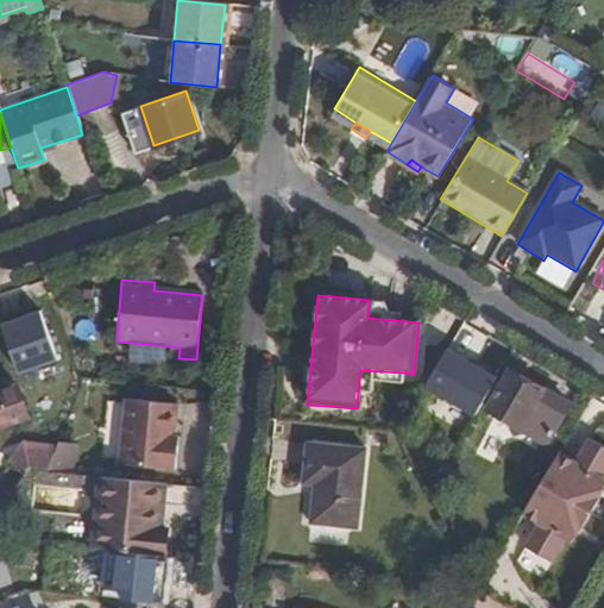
[(38,314),(0,328),(0,332),(17,377),(56,364),(38,314)]
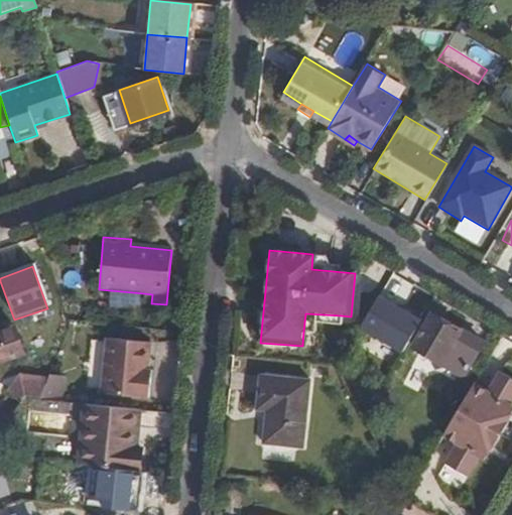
[(143,303),(151,303),(152,294),(143,293),(143,303)]
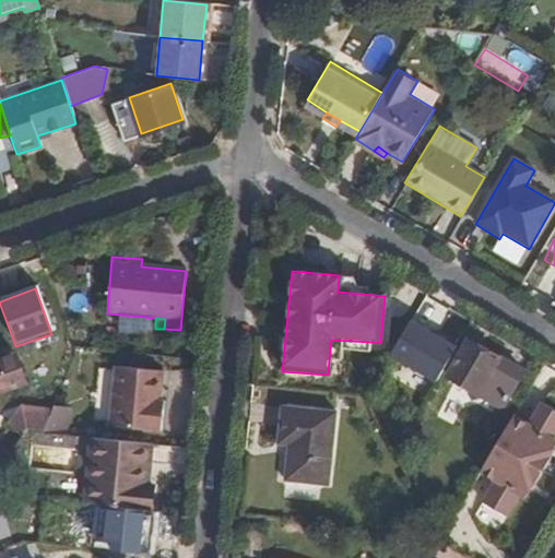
[(455,348),(409,321),(390,355),(435,382),(455,348)]
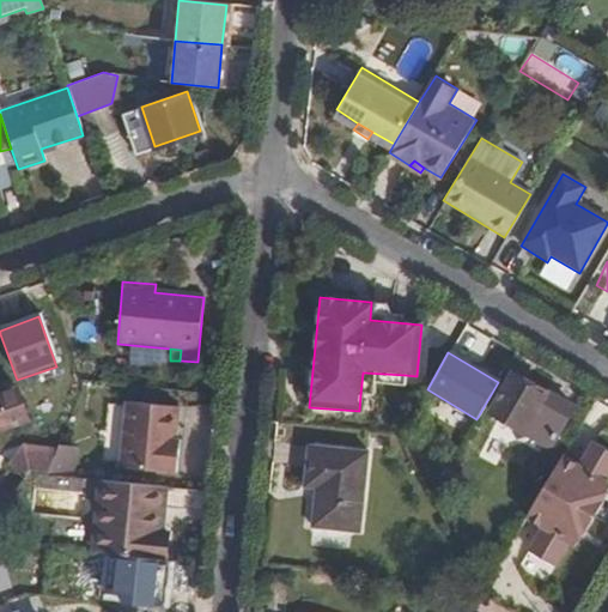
[(403,389),(405,375),(363,373),(360,394),(372,395),(372,387),(403,389)]
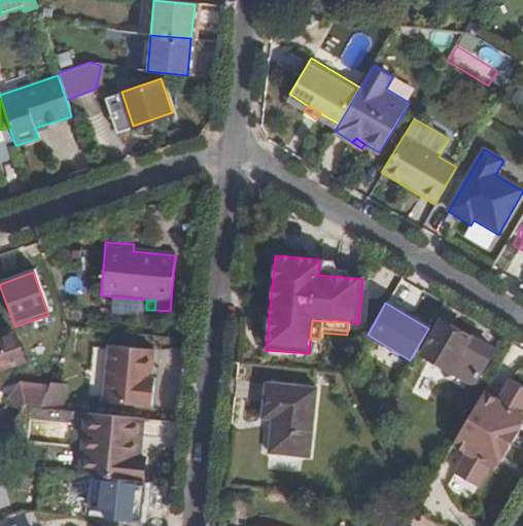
[(442,320),(421,355),(472,385),(491,352),(442,320)]
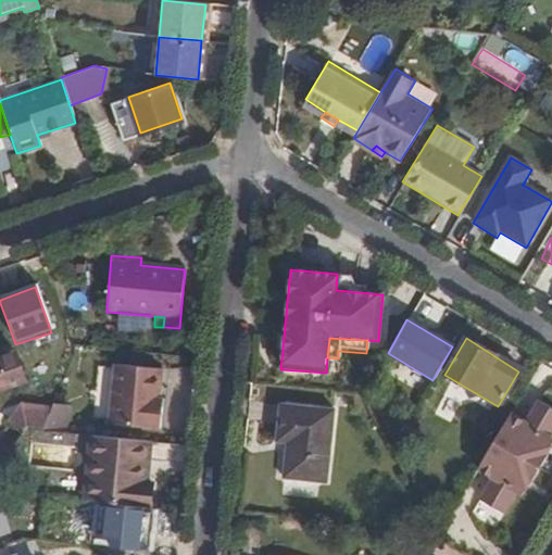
[(11,355),(0,360),(0,391),(20,385),(11,355)]
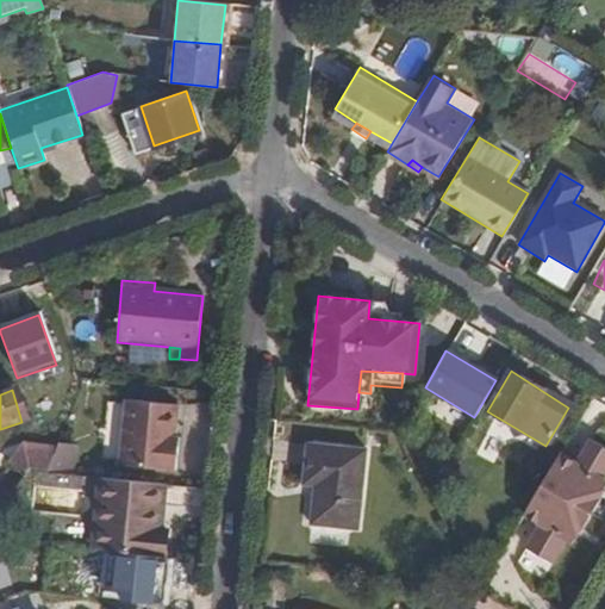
[(173,441),(176,409),(125,403),(118,467),(174,473),(176,451),(172,451),(173,441)]
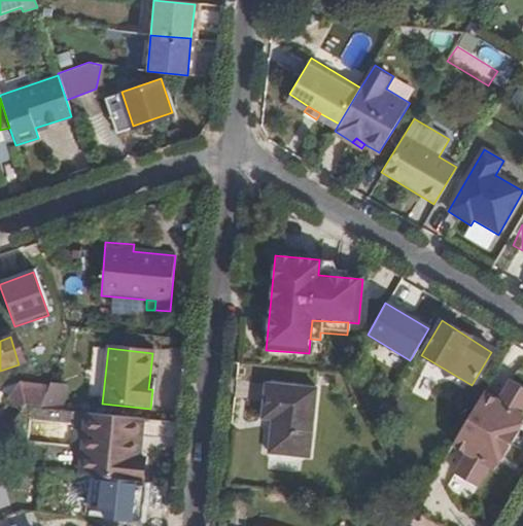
[(496,402),(482,394),(451,448),(465,456),(454,477),(476,490),(488,470),(496,457),(500,459),(502,460),(517,434),(516,433),(512,430),(519,417),(522,410),(522,391),(509,383),(496,402)]
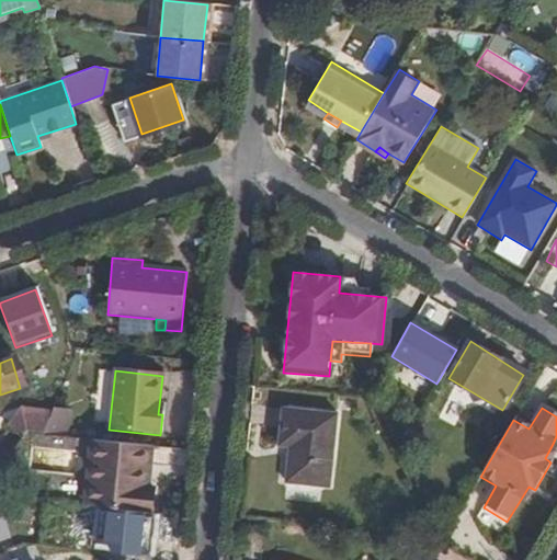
[(27,435),(46,412),(23,410),(7,427),(22,442),(27,435)]
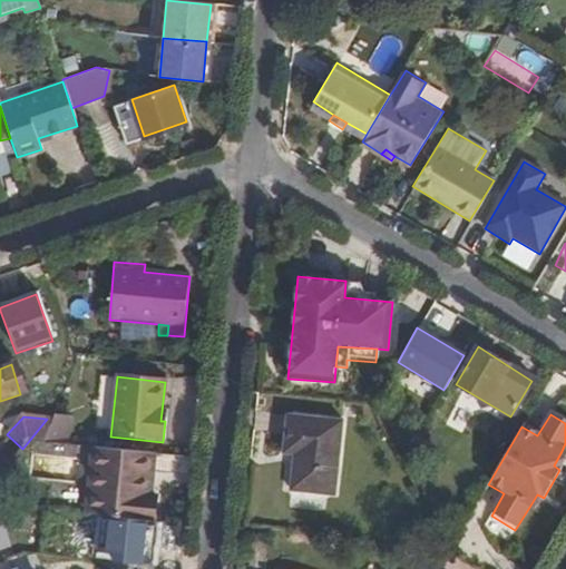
[(342,422),(288,417),(283,454),(300,457),(299,467),(292,467),(290,492),(334,497),(342,422)]
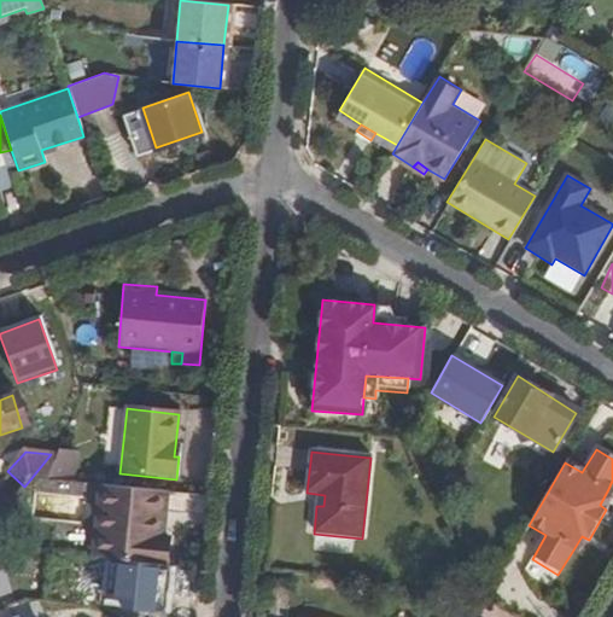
[(51,454),(30,479),(47,481),(58,454),(52,454),(51,454)]
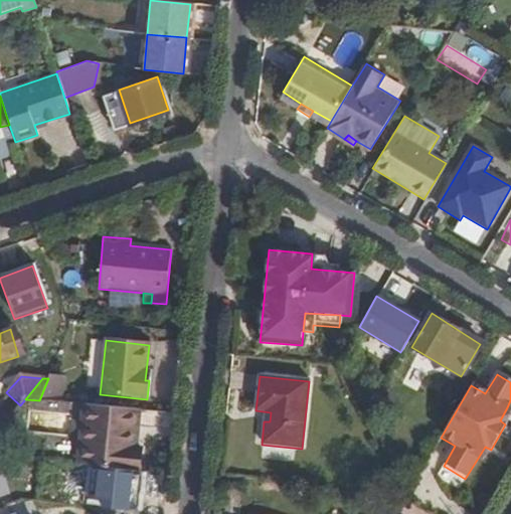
[(48,378),(39,400),(54,402),(56,379),(48,378)]
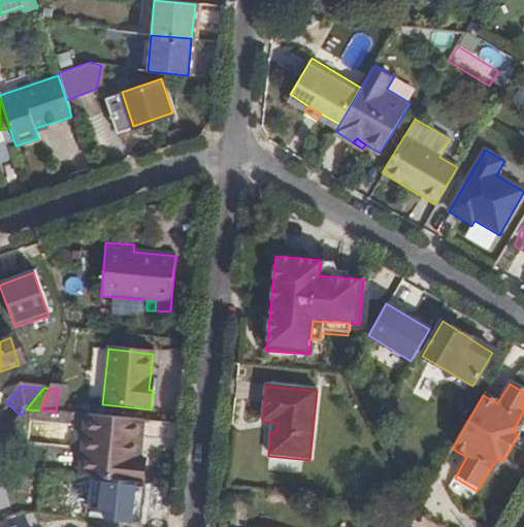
[(87,480),(137,485),(140,462),(134,461),(136,443),(142,442),(143,422),(88,416),(86,436),(92,437),(87,480)]
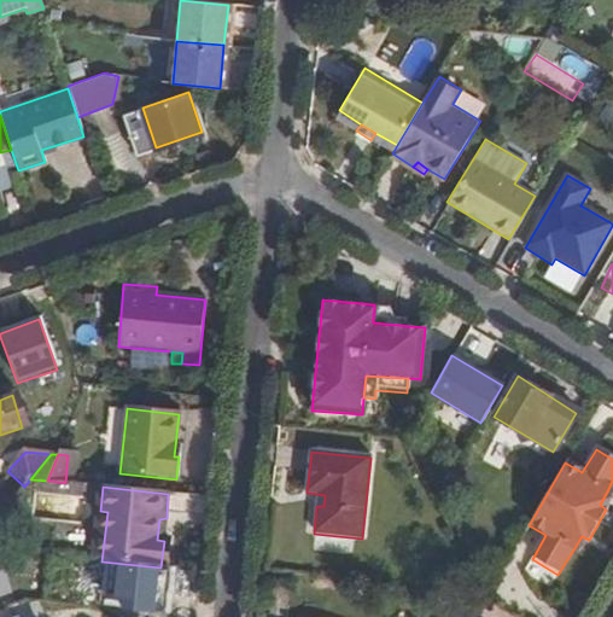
[(612,495),(612,492),(608,489),(600,505),(605,508),(612,495)]
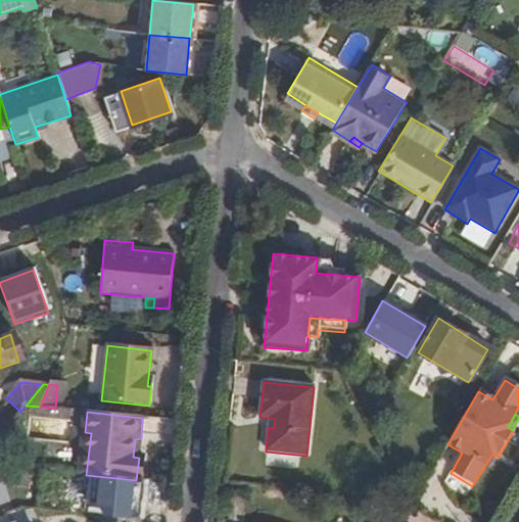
[(85,432),(80,475),(86,475),(91,433),(85,432)]
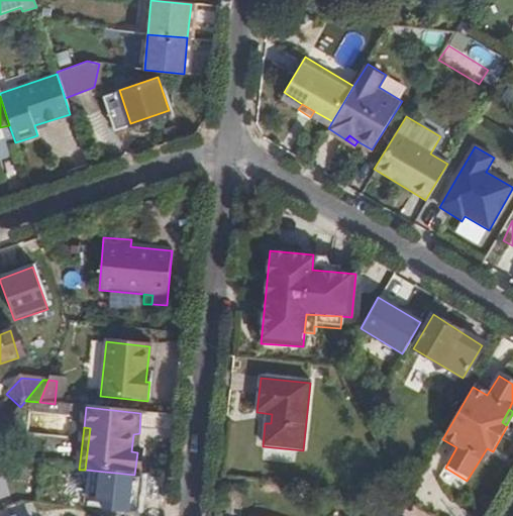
[(487,448),(479,461),(484,465),(491,450),(487,448)]
